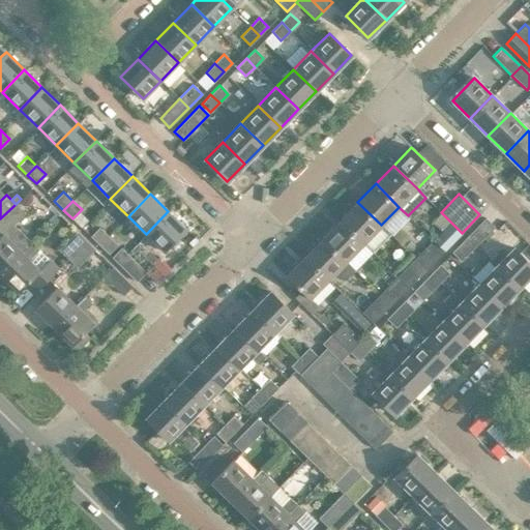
[(357,202),(340,221),(363,243),(381,225),(357,202)]
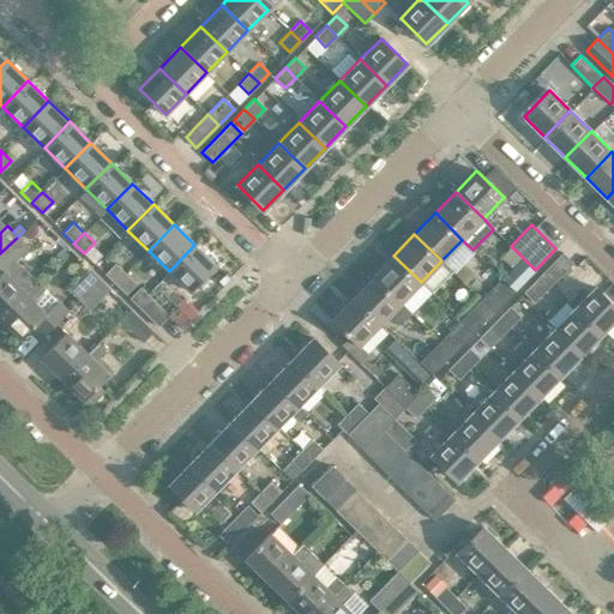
[(18,236),(0,253),(0,317),(35,281),(14,260),(28,246),(18,236)]
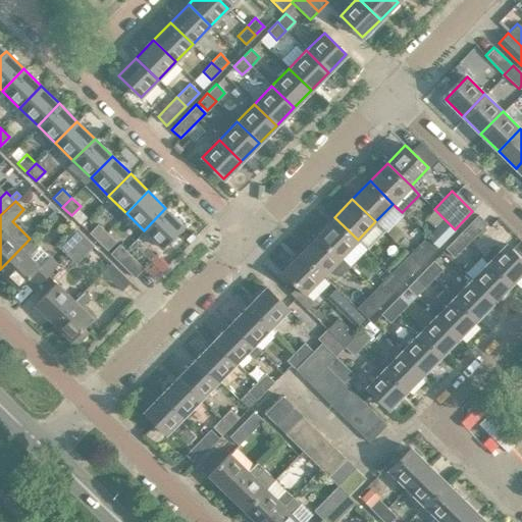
[(184,225),(165,208),(144,230),(162,248),(184,225)]
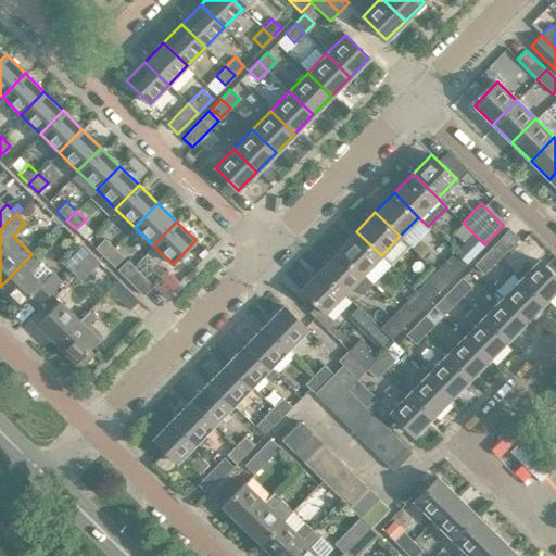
[(498,257),(518,238),(509,228),(490,249),(498,257)]
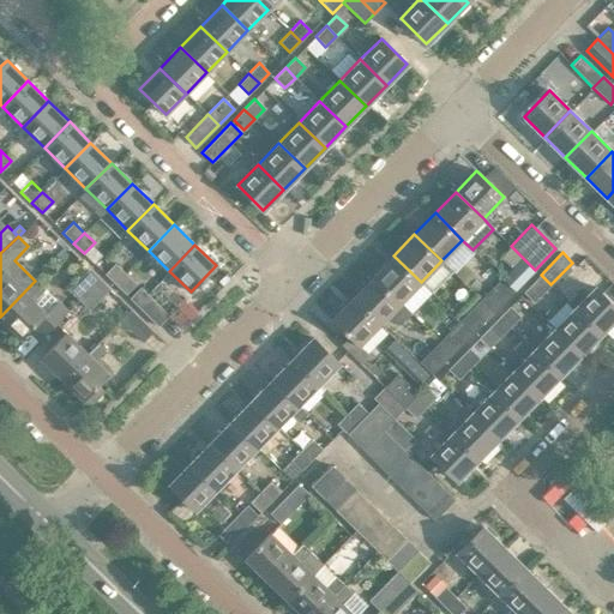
[(421,282),(393,256),(373,276),(401,304),(401,302),(421,282)]
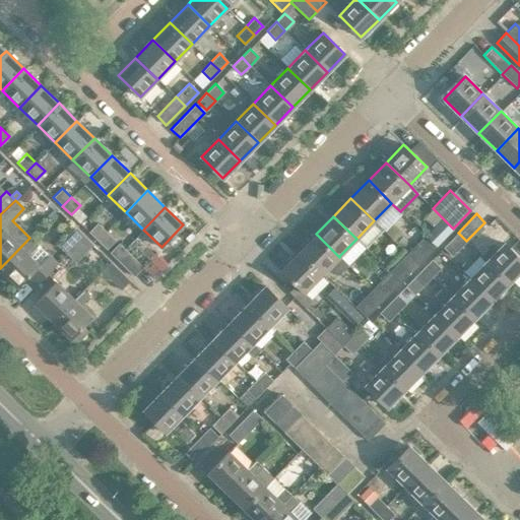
[(442,240),(453,229),(444,219),(433,231),(442,240)]
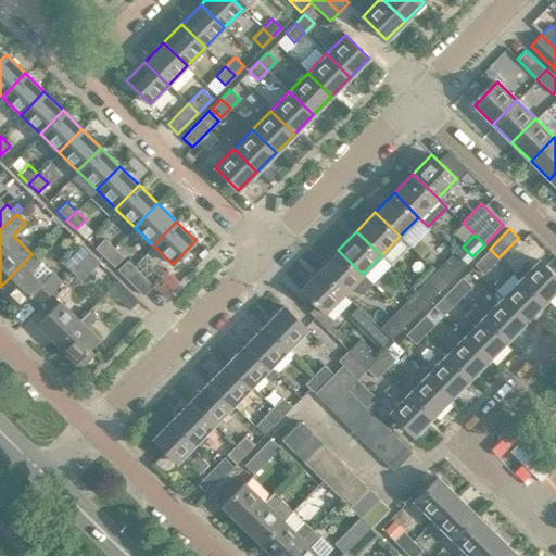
[(104,257),(114,248),(104,238),(95,248),(104,257)]
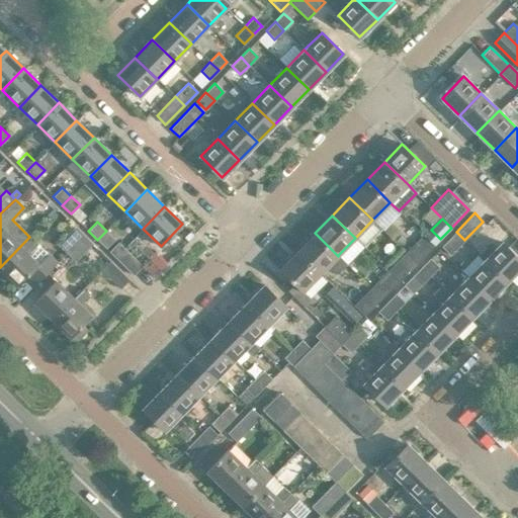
[(66,253),(84,235),(75,227),(58,244),(66,253)]
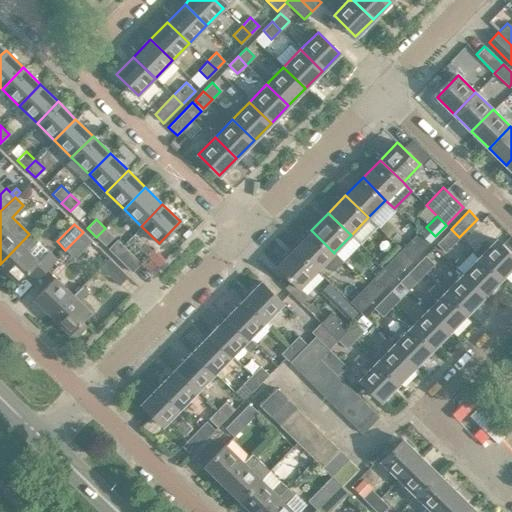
[(105,245),(113,236),(105,228),(96,237),(105,245)]
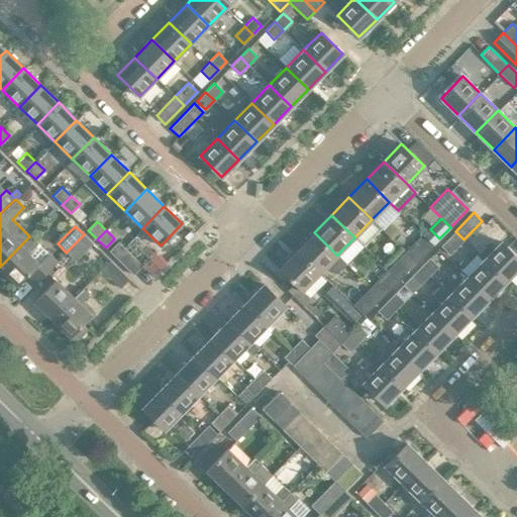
[(448,254),(463,239),(455,231),(440,246),(448,254)]
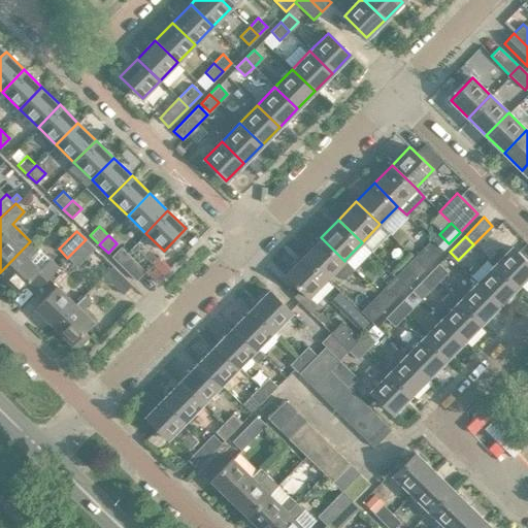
[(321,237),(302,256),(326,279),(332,272),(343,279),(354,269),(344,260),(344,261),(321,237)]
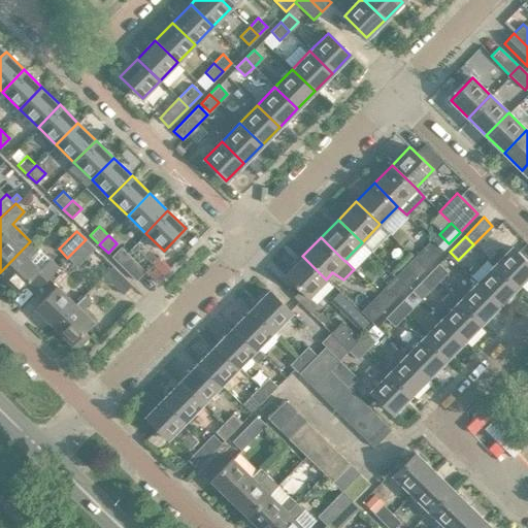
[(76,266),(94,248),(86,239),(67,258),(76,266)]
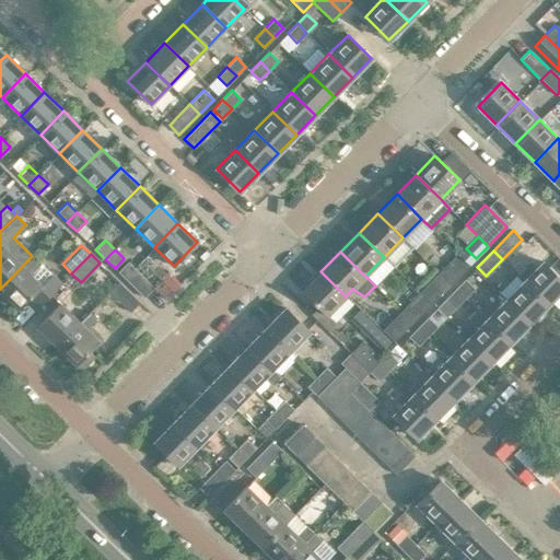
[(458,276),(469,266),(457,254),(447,264),(458,276)]
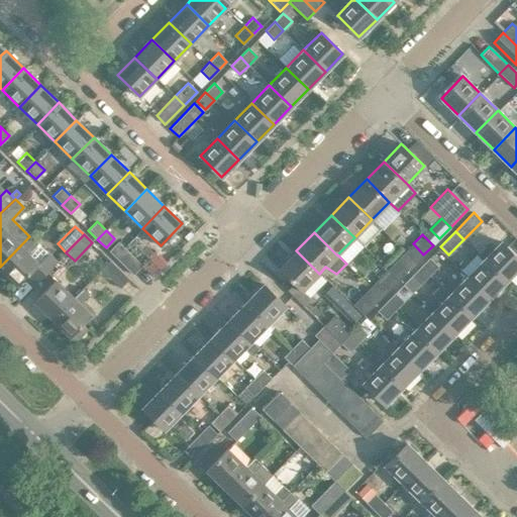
[(29,236),(0,267),(0,268),(17,286),(26,277),(34,285),(57,263),(29,236)]
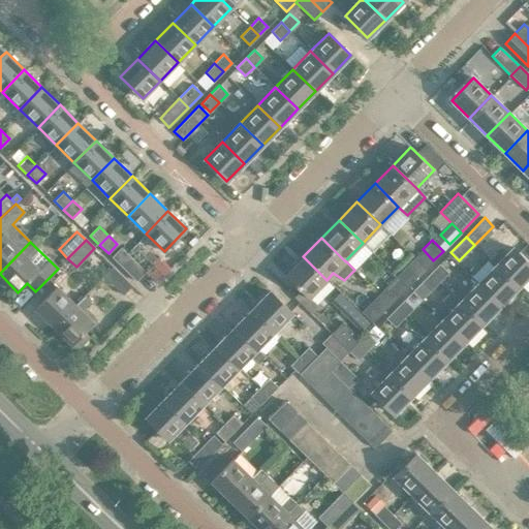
[(136,281),(145,272),(121,247),(112,256),(136,281)]
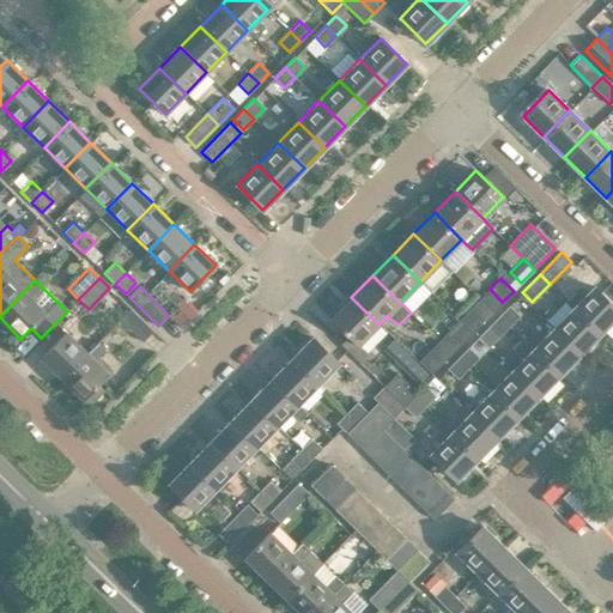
[(574,308),(600,333),(612,319),(612,304),(594,286),(583,298),(576,292),(566,302),(574,308)]
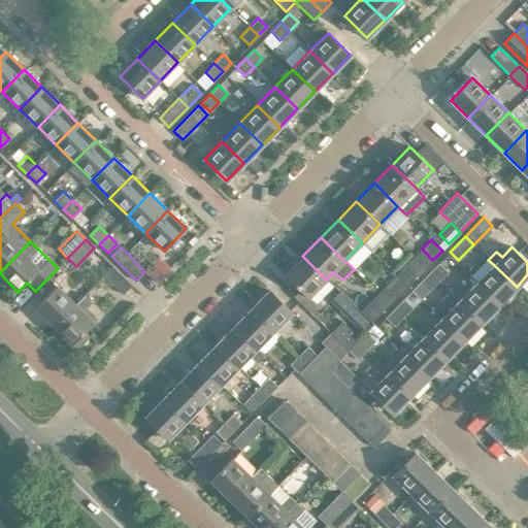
[(317,305),(308,297),(326,279),(302,256),(285,274),(300,289),(293,297),(309,312),(317,305)]
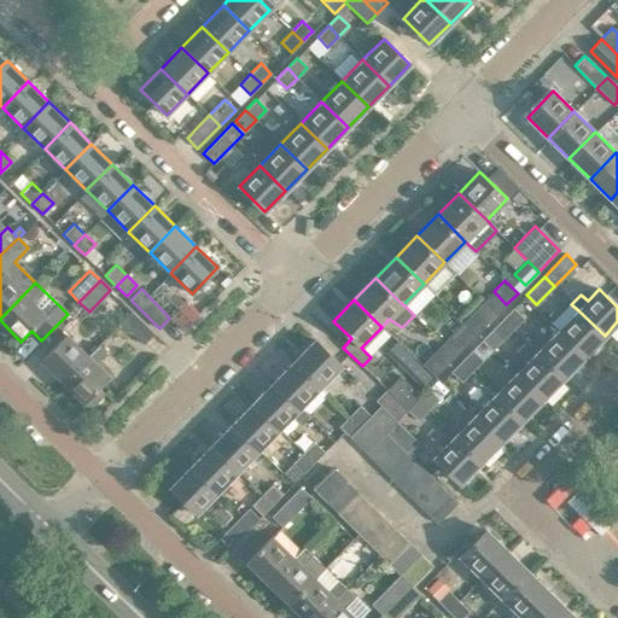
[(513,328),(523,319),(513,308),(502,319),(513,328)]
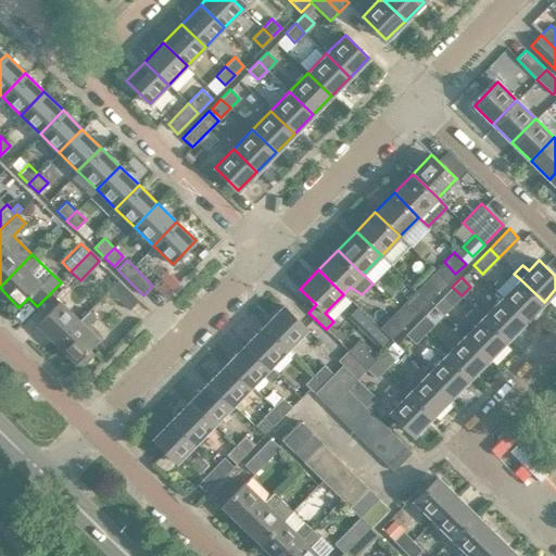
[(526,321),(544,302),(520,279),(502,298),(526,321)]
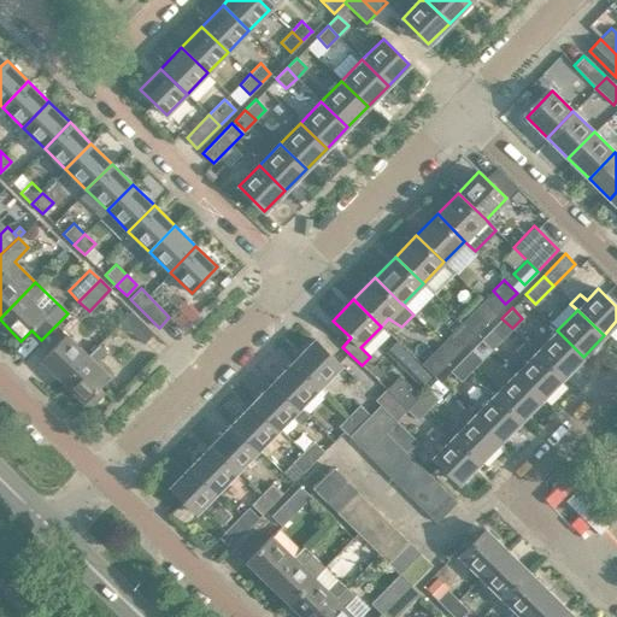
[(144,344),(153,333),(131,311),(121,322),(144,344)]
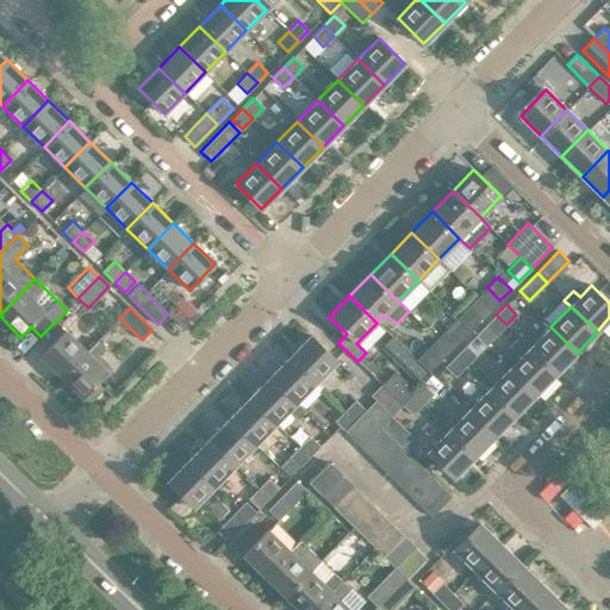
[(470,331),(480,319),(467,307),(458,318),(470,331)]
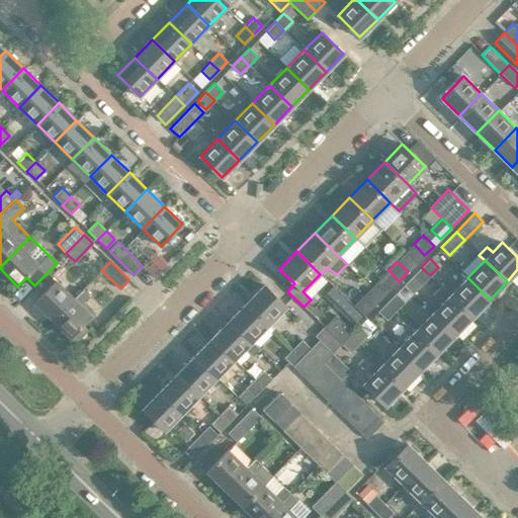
[(421,284),(430,275),(421,267),(412,276),(421,284)]
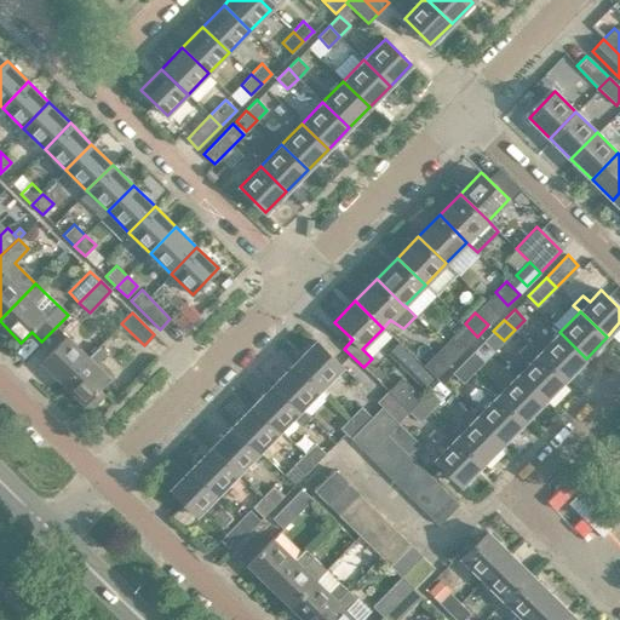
[(466,348),(477,337),(465,323),(453,334),(466,348)]
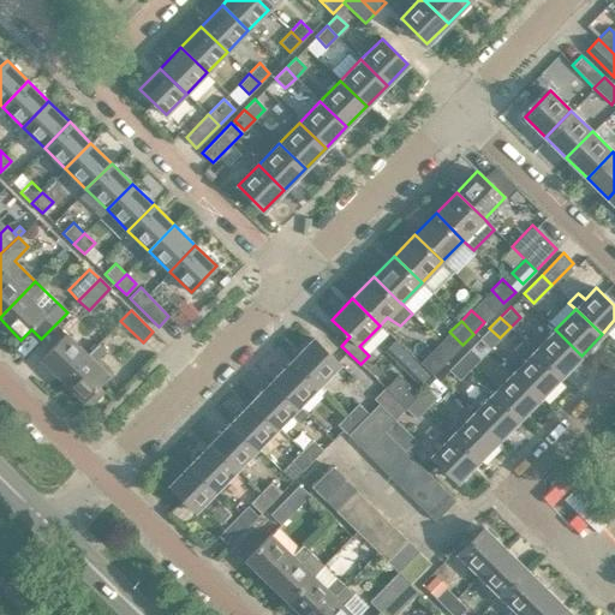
[(535,350),(535,351),(561,376),(581,356),(555,329),(535,350)]
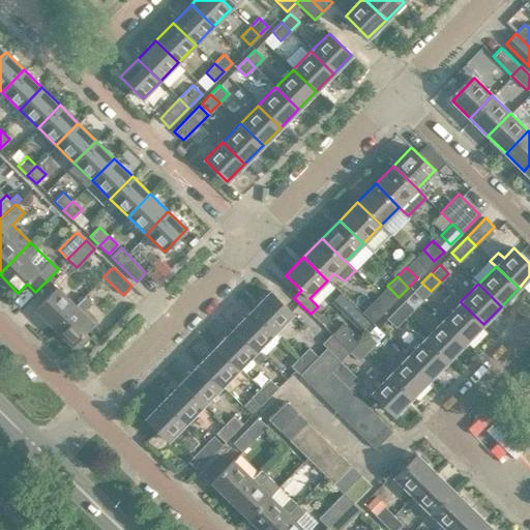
[(34,308),(53,327),(75,304),(57,287),(34,308)]
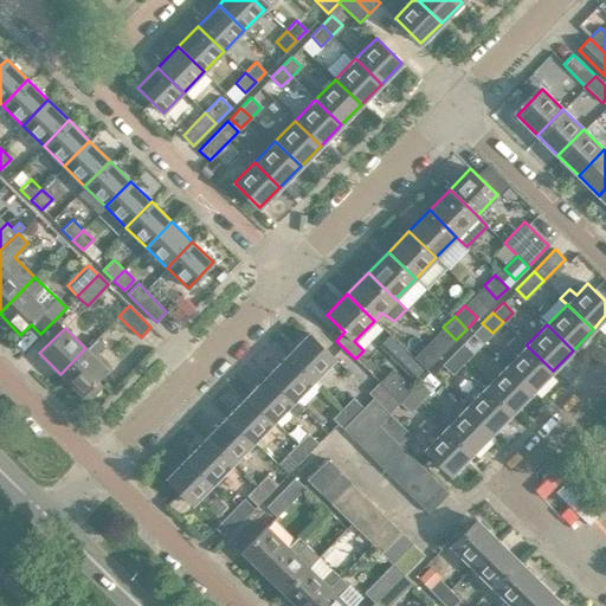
[(309,333),(289,354),(314,379),(335,359),(309,333)]
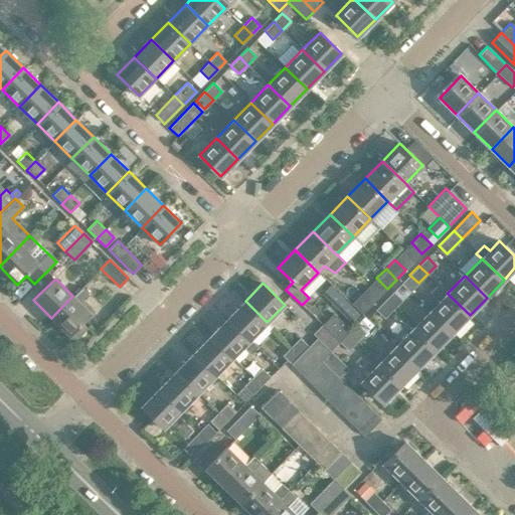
[(452,333),(470,315),(448,294),(448,293),(438,284),(431,292),(440,301),(431,311),(452,333)]
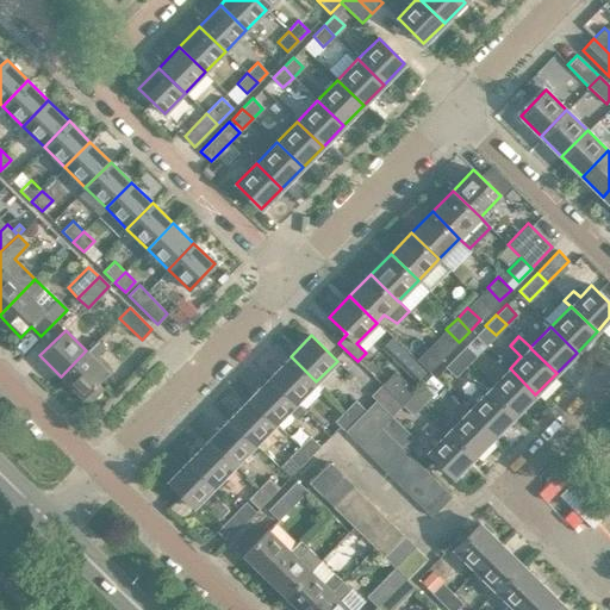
[(97,340),(86,350),(61,377),(87,402),(103,387),(97,383),(111,367),(98,354),(105,348),(97,340)]
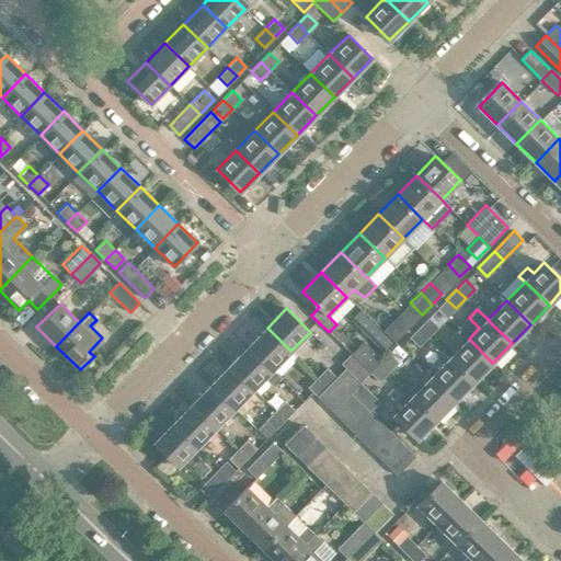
[(352,320),(382,351),(390,342),(377,329),(359,312),(352,320)]
